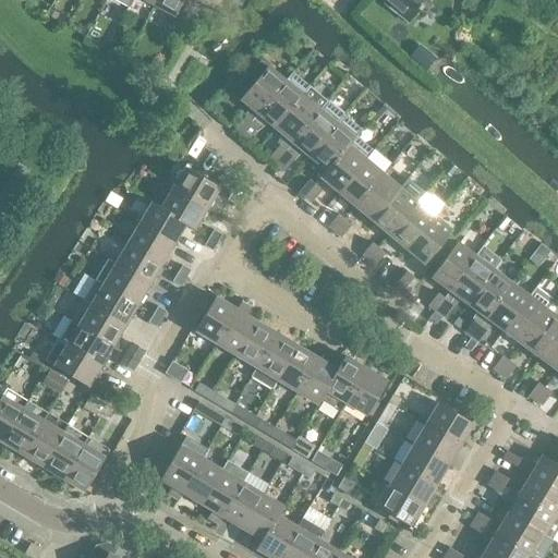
[(155,0),(153,4),(174,16),(182,0),(155,0)]
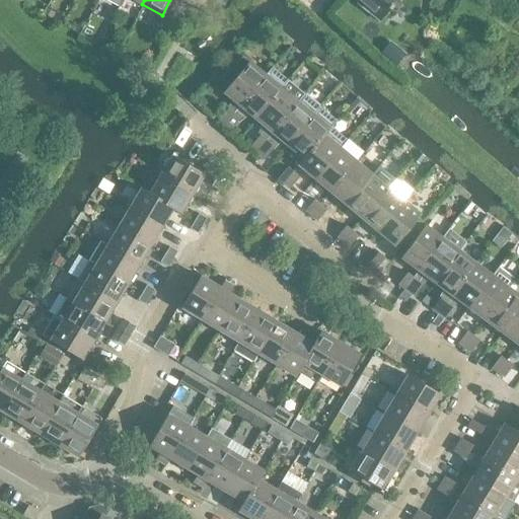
[(357,0),(358,1),(357,3),(367,11),(369,9),(381,19),(385,14),(389,17),(400,3),(396,0),(357,0)]
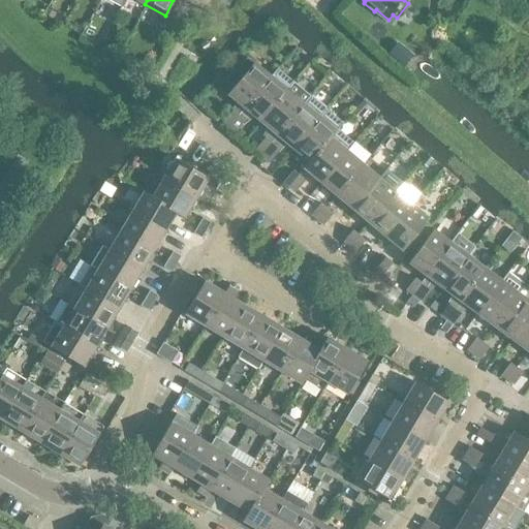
[(398,41),(387,54),(386,56),(391,60),(402,69),(413,55),(398,41)]
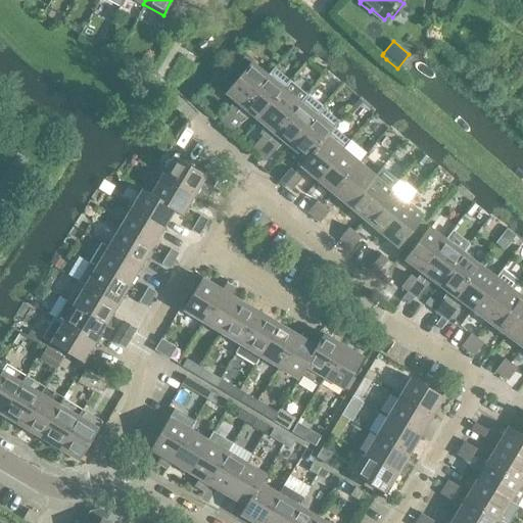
[(223,77),(231,85),(225,93),(241,106),(268,75),(244,56),(223,77)]
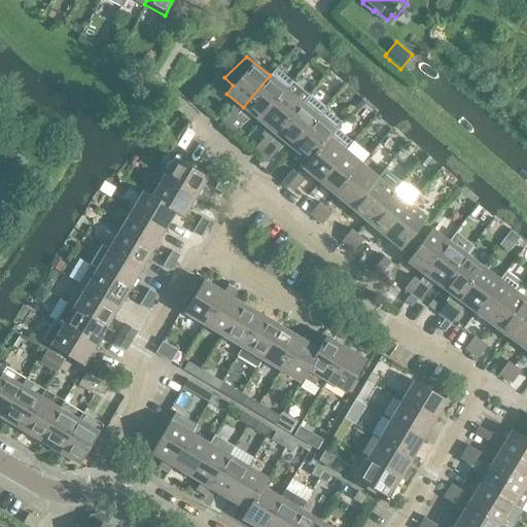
[(259,120),(292,80),(277,68),(271,76),(270,75),(243,107),(237,113),(237,114),(227,126),(235,131),(241,124),(242,125),(251,114),(259,120)]
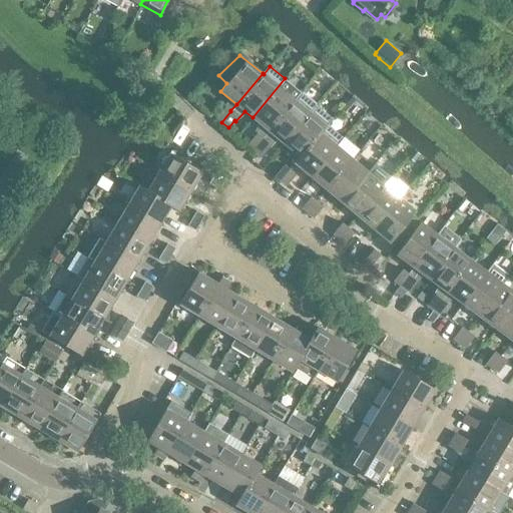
[(264,137),(269,131),(268,130),(301,91),(285,78),(252,117),(261,125),(252,135),(253,136),(247,143),(253,148),(263,137),(264,137)]
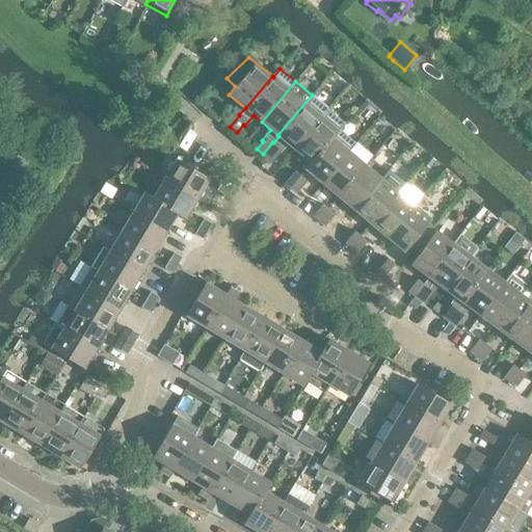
[(294,149),(327,108),(312,95),(277,135),(278,136),(294,149)]
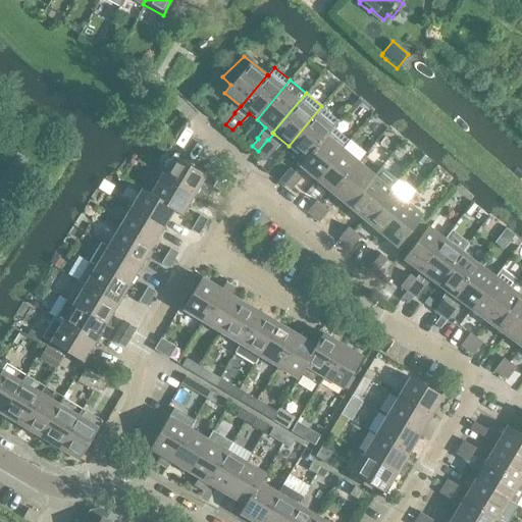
[(289,146),(304,159),(305,159),(332,126),(333,127),(338,120),(321,106),(289,146)]
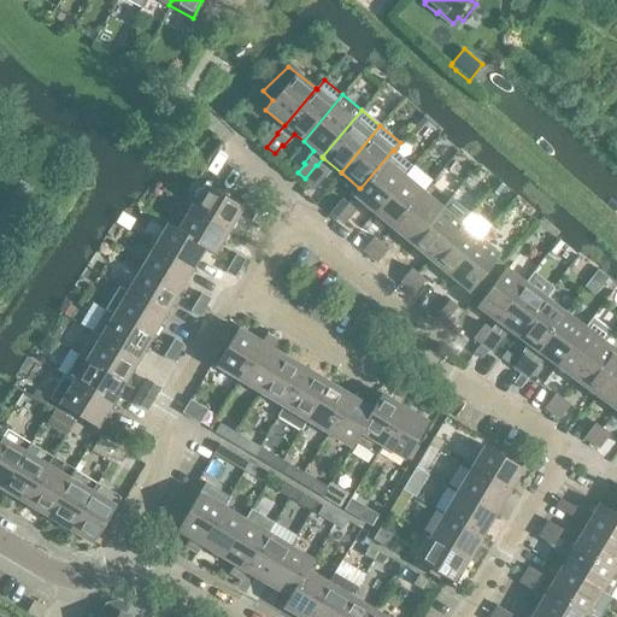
[(277,134),(277,133),(271,128),(259,141),(266,147),(277,134)]
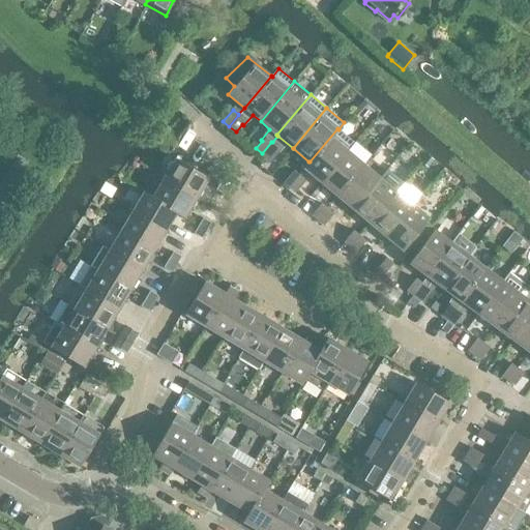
[(302,168),(320,182),(347,150),(348,151),(355,143),(339,129),(337,128),(310,162),(308,162),(302,168)]
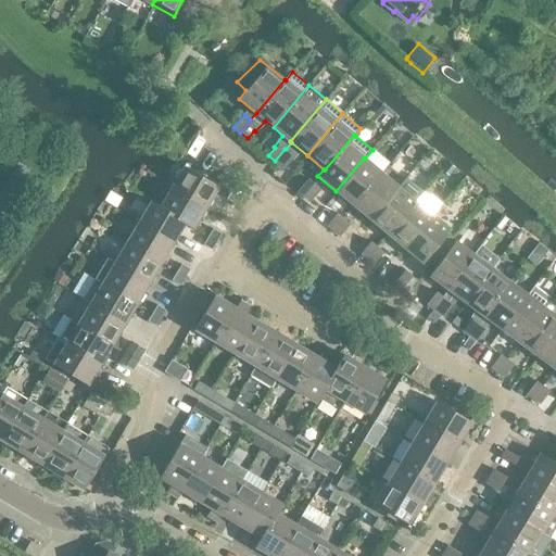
[(381,172),(365,159),(364,158),(336,191),(353,205),(381,172)]
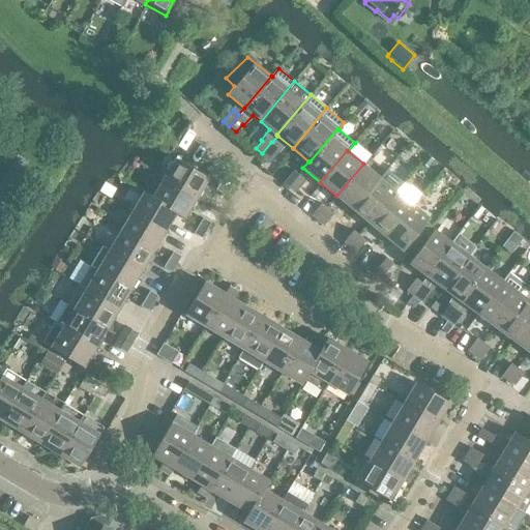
[(261,153),(259,156),(262,159),(267,164),(269,160),(261,153)]
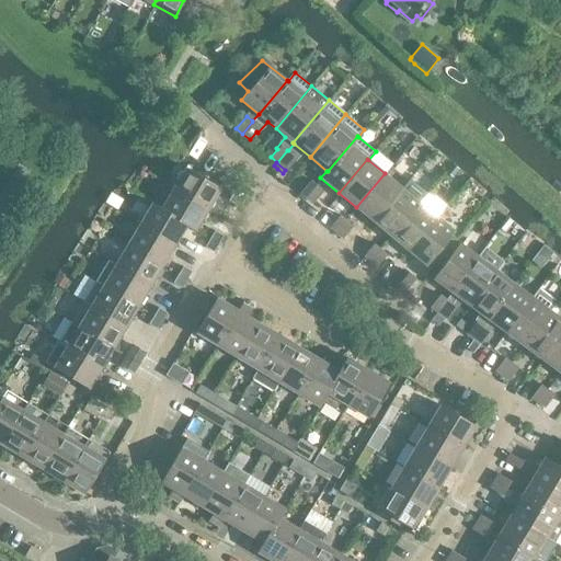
[(453,178),(459,170),(451,163),(445,172),(453,178)]
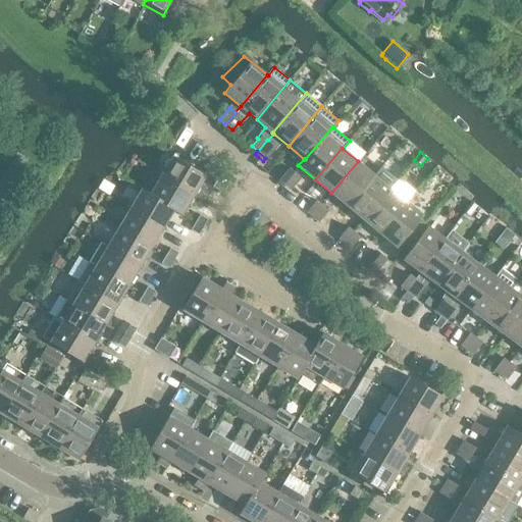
[(163,176),(193,195),(205,174),(174,156),(163,176)]
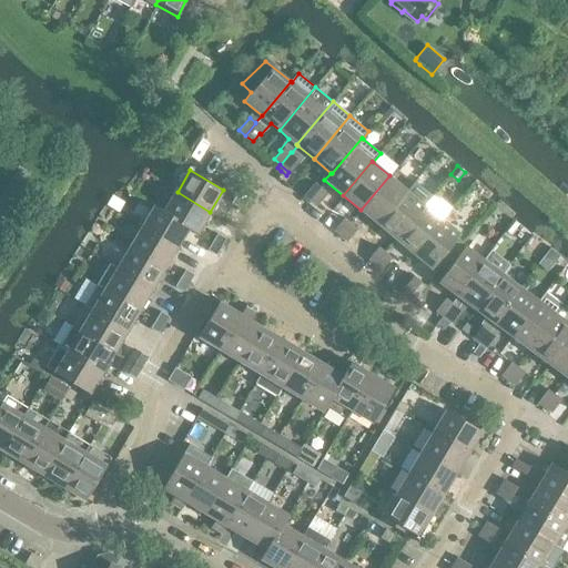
[(389,175),(361,210),(378,224),(407,190),(389,175)]
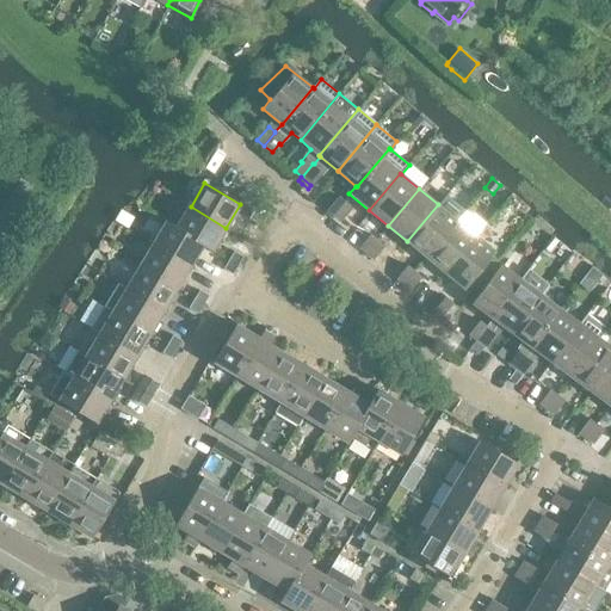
[(333,215),(345,201),(338,196),(326,209),(333,215)]
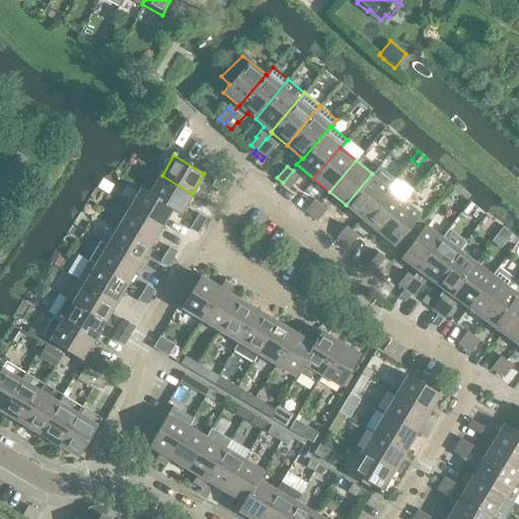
[(232,175),(224,170),(215,186),(222,191),(232,175)]
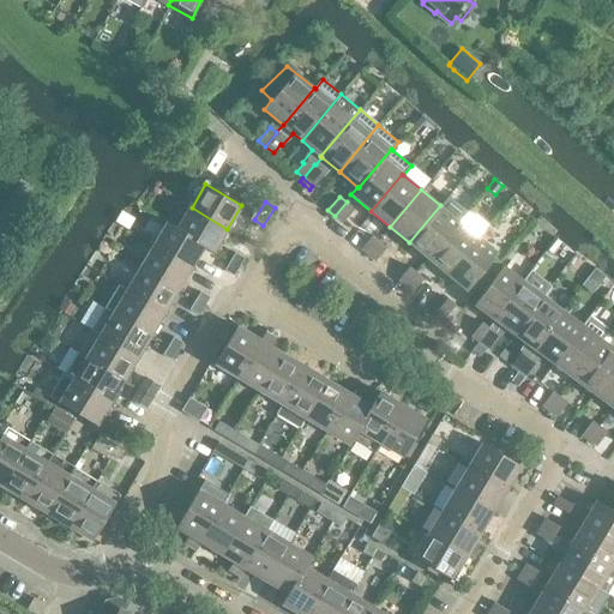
[(335,216),(343,222),(354,209),(347,202),(335,216)]
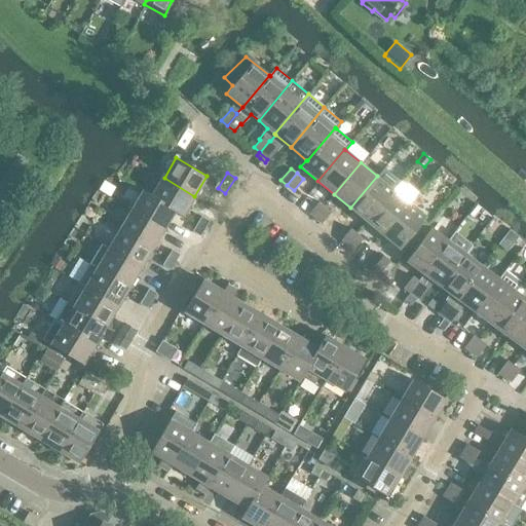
[(377,176),(350,208),(366,221),(392,189),(377,176)]
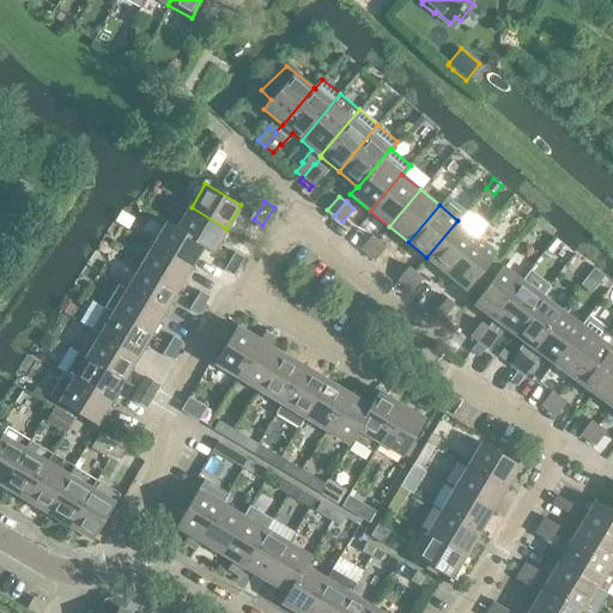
[(204,244),(202,247),(213,252),(226,229),(192,207),(178,228),(178,229),(204,244)]
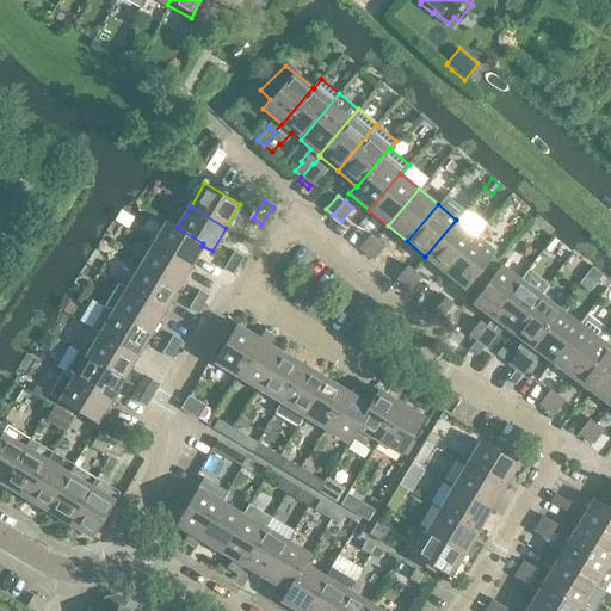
[(456,220),(425,257),(444,272),(475,235),(456,220)]
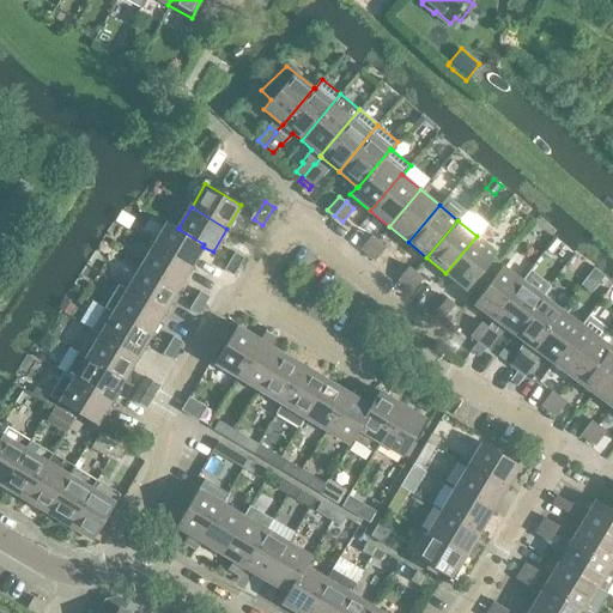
[(190,267),(202,247),(204,244),(178,229),(178,228),(168,222),(153,244),(190,267)]
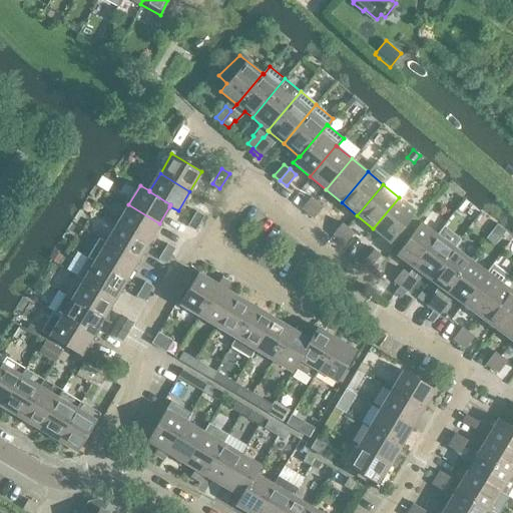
[(307,212),(317,200),(311,195),(302,207),(307,212)]
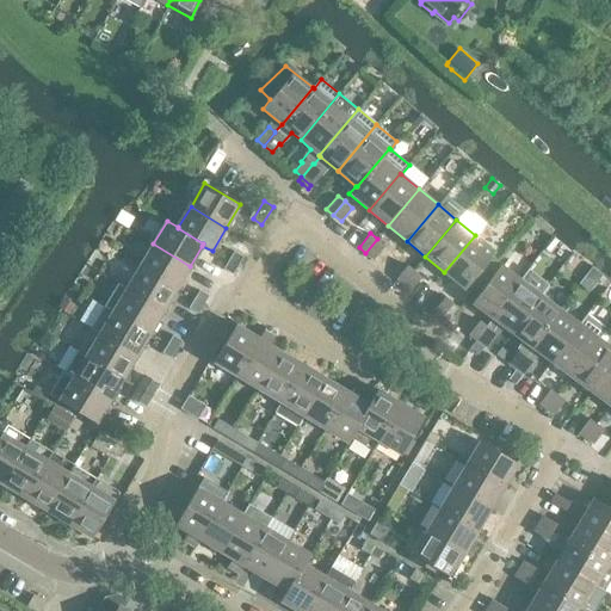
[(475,235),(444,272),(464,289),(495,253),(475,235)]
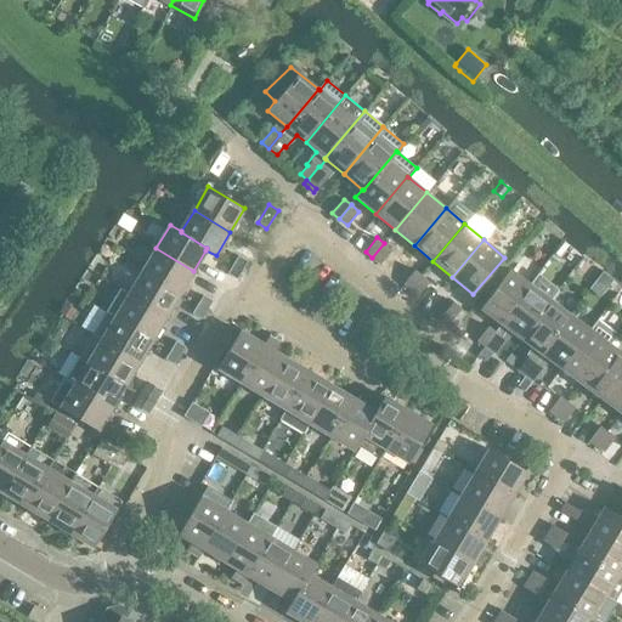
[(384,243),(372,258),(380,264),(391,250),(384,243)]
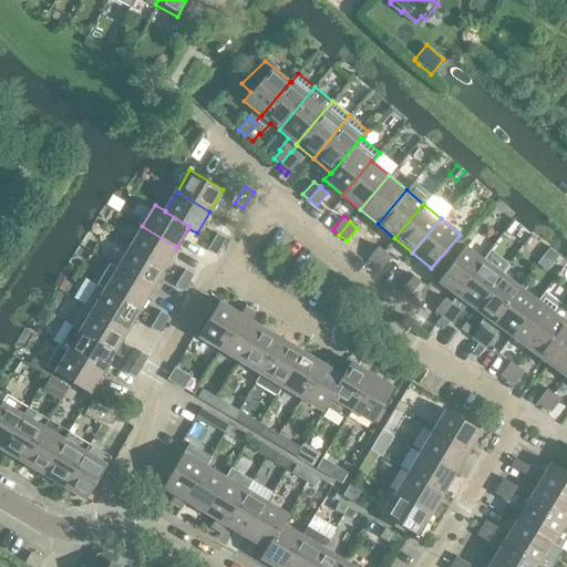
[(176,247),(142,226),(130,247),(164,267),(176,247)]
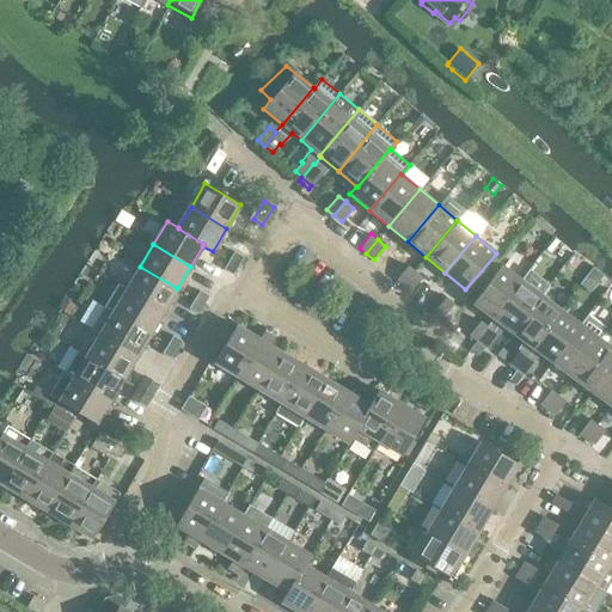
[(228,259),(238,265),(244,256),(234,251),(228,259)]
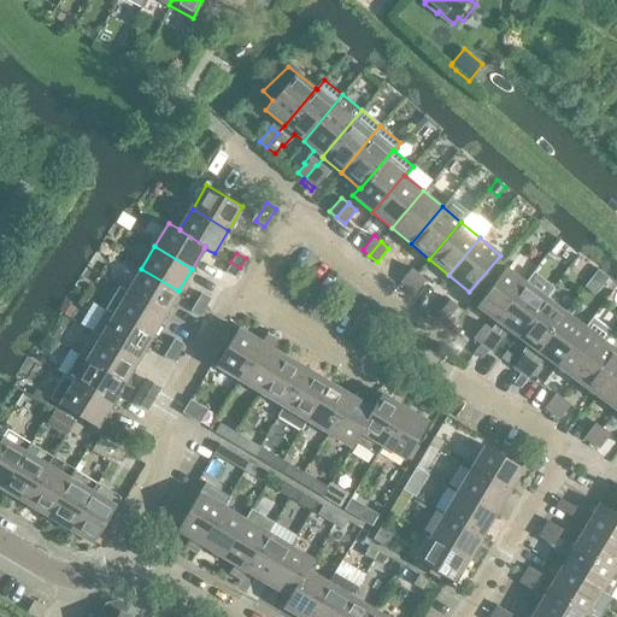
[(240,268),(230,262),(225,271),(235,276),(240,268)]
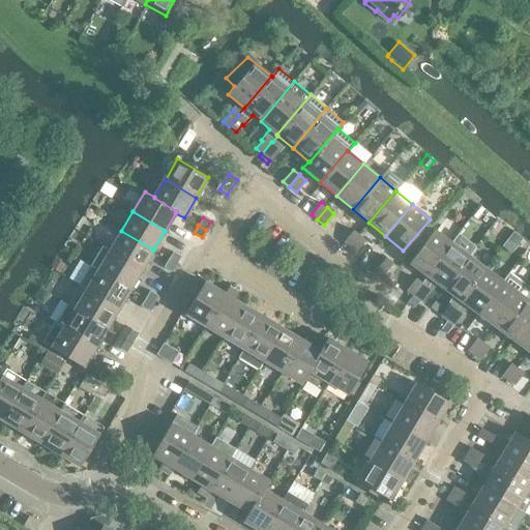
[(350,246),(359,234),(353,229),(344,241),(350,246)]
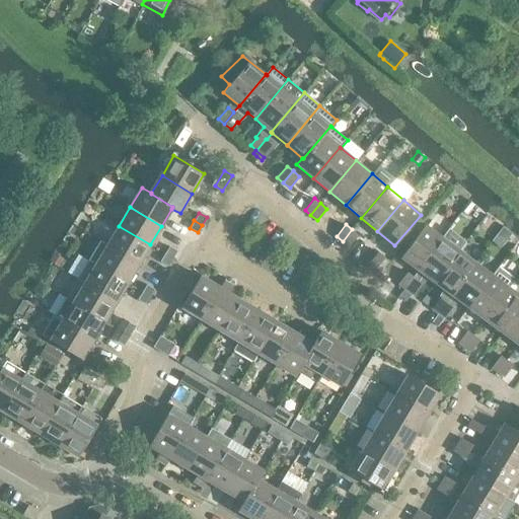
[(400,256),(418,270),(442,237),(425,224),(400,256)]
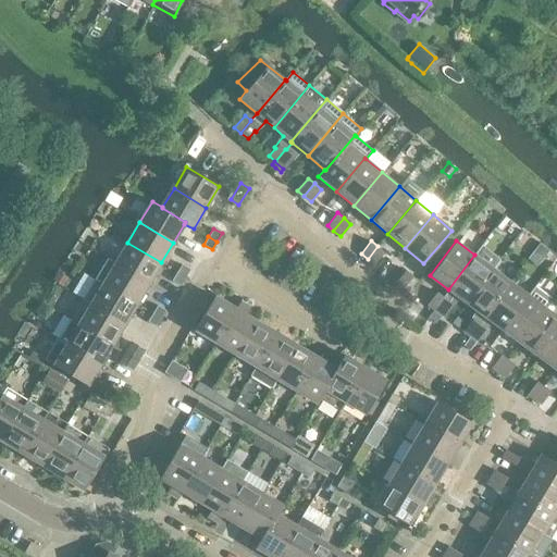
[(127,243),(115,262),(115,263),(149,283),(161,262),(127,243)]
